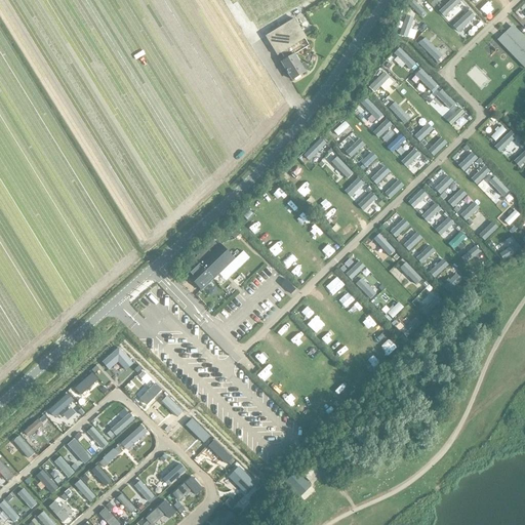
[(425,10),(414,0),(409,0),(407,2),(420,15),(425,10)]
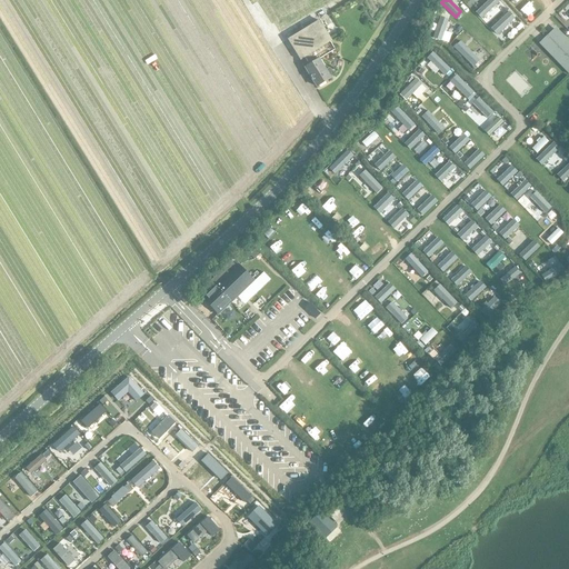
[(500,1),(498,0),(487,0),(476,11),(481,18),(500,1)]
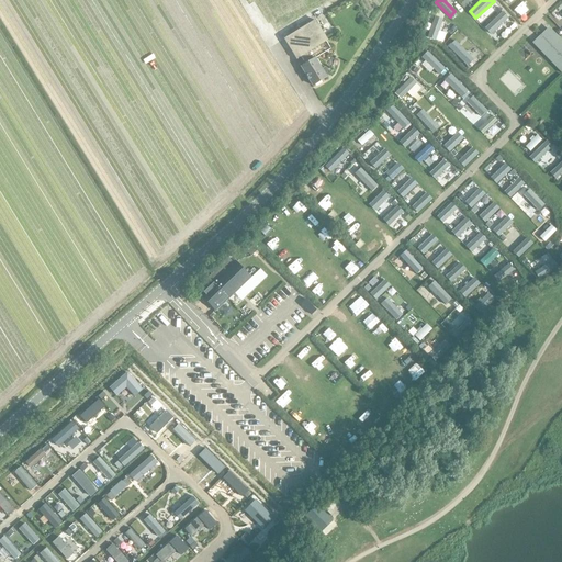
[(509,18),(503,11),(485,27),(492,34),(509,18)]
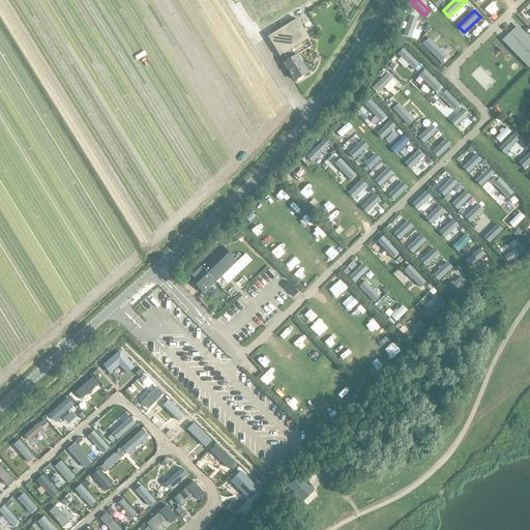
[(418,17),(410,15),(403,35),(411,37),(418,17)]
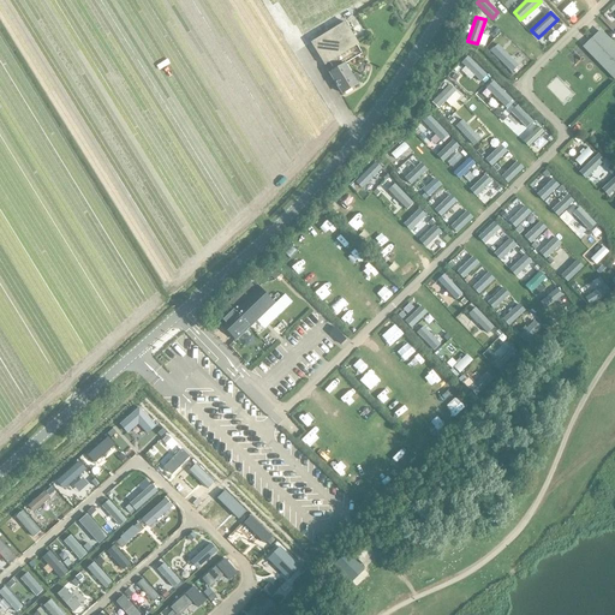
[(312,42),(311,42),(324,64),(323,64),(323,65),(329,61),(334,70),(342,64),(338,57),(358,45),(357,41),(345,22),(312,42)]
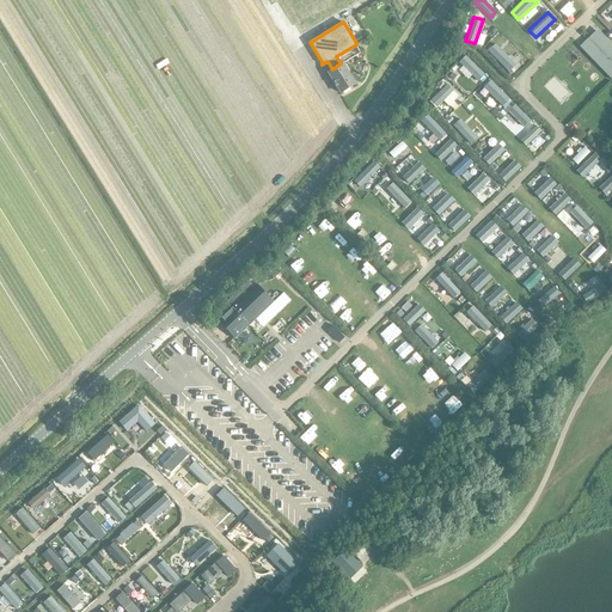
[(580,47),(611,80),(611,44),(598,29),(580,47)]
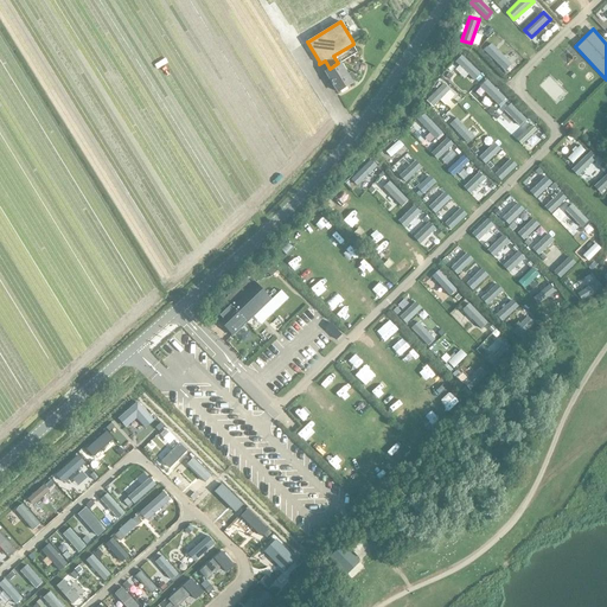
[(511,63),(491,43),(484,50),(505,70),(511,63)]
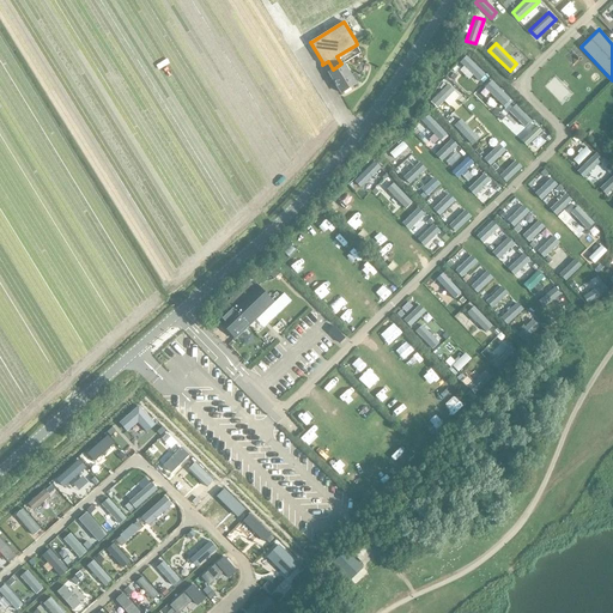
[(486,74),(467,55),(460,62),(479,82),(486,74)]
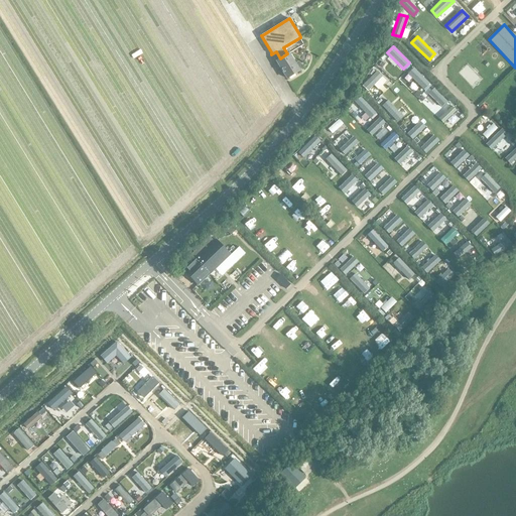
[(287,53),(280,58),(276,60),(287,79),(299,71),(298,70),(302,67),(298,61),(295,63),(288,53),(287,53)]
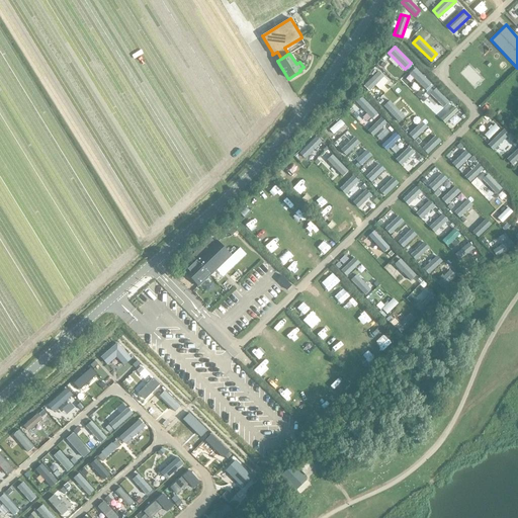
[(381,66),(392,73),(400,64),(391,56),(381,66)]
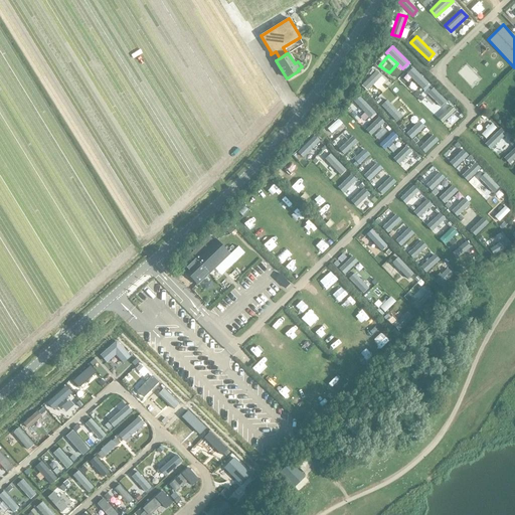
[(428,83),(413,66),(407,72),(416,81),(423,89),(428,83)]
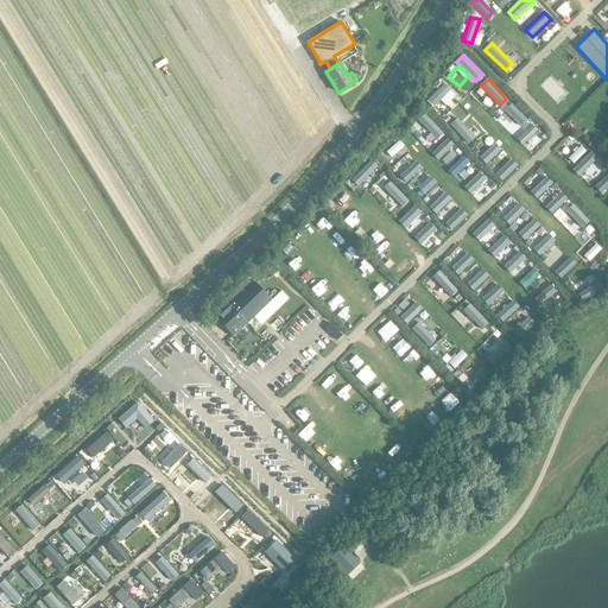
[(444,82),(426,100),(434,106),(451,89),(444,82)]
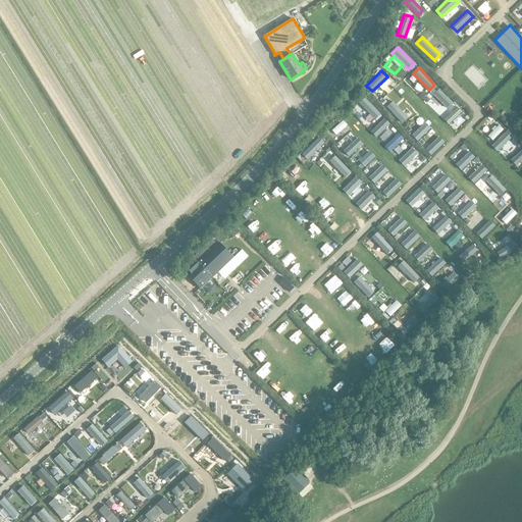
[(453,102),(439,89),(433,95),(448,108),(453,102)]
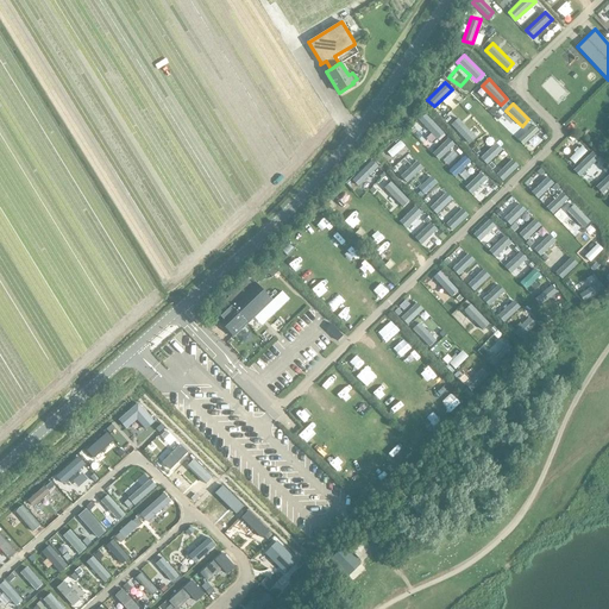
[(444,132),(425,113),(419,120),(437,139),(444,132)]
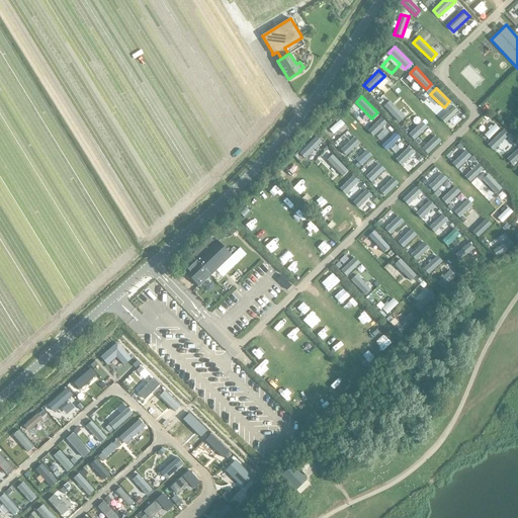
[(405,116),(390,100),(383,105),(399,121),(405,116)]
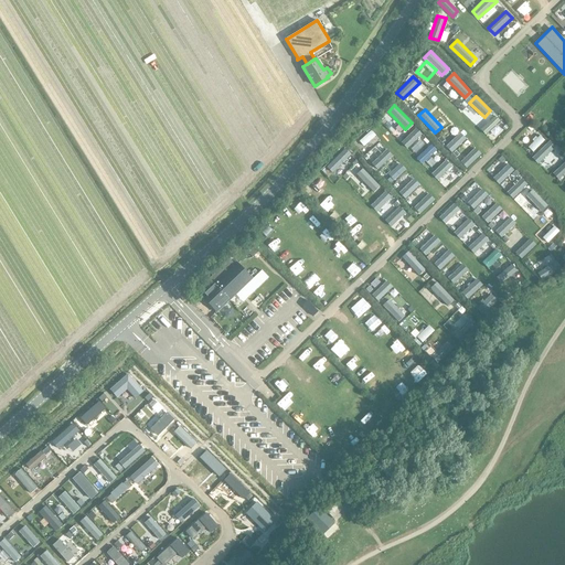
[(499,120),(494,116),(480,129),(486,135),(499,120)]
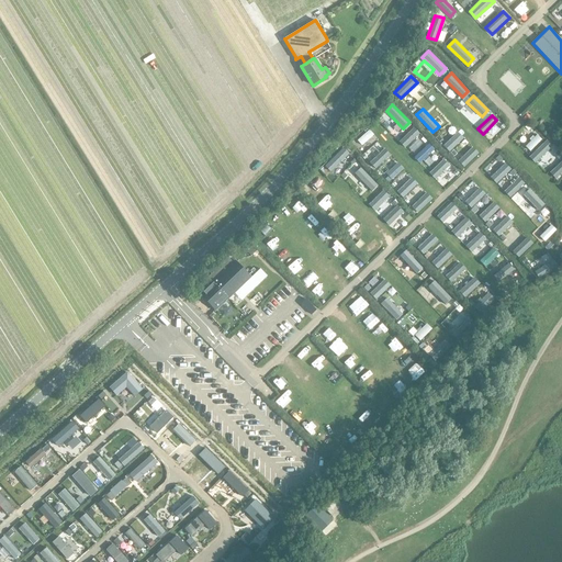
[(419,134),(413,127),(398,141),(405,147),(419,134)]
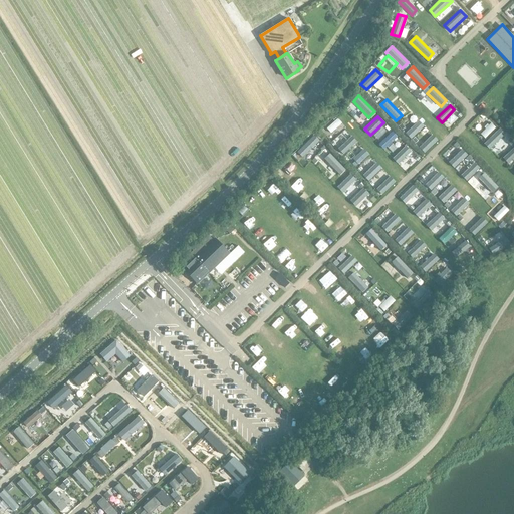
[(342,123),(337,118),(327,127),(331,133),(342,123)]
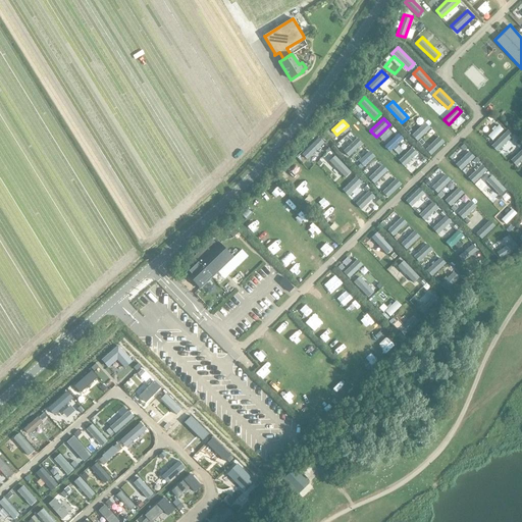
[(431,127),(425,121),(412,135),(418,141),(431,127)]
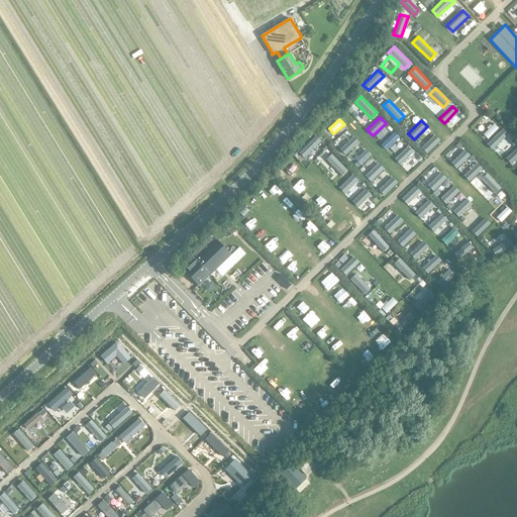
[(487,140),(499,126),(493,121),(481,134),(487,140)]
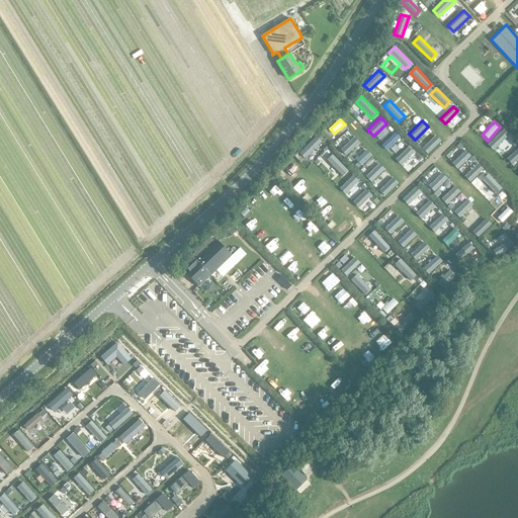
[(509,135),(503,128),(487,144),(493,150),(509,135)]
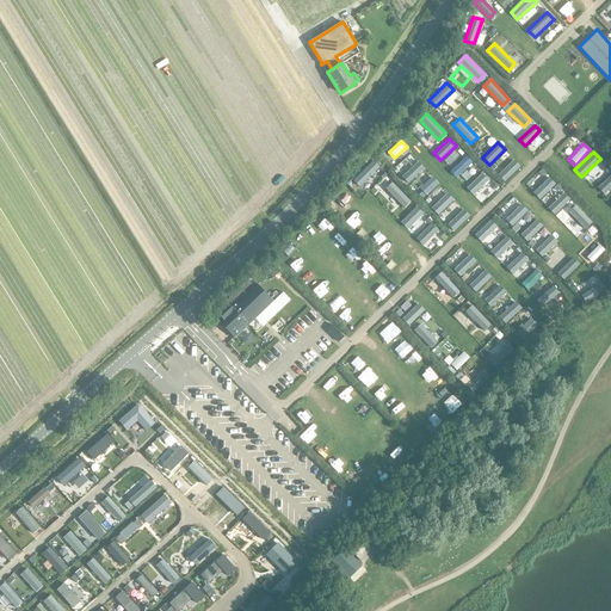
[(473,162),(466,155),(451,171),(457,177),(473,162)]
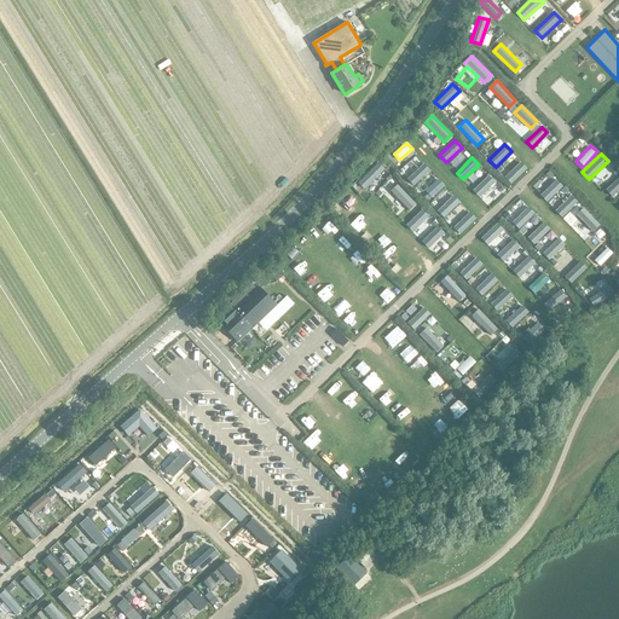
[(385,169),(377,162),(357,183),(364,189),(385,169)]
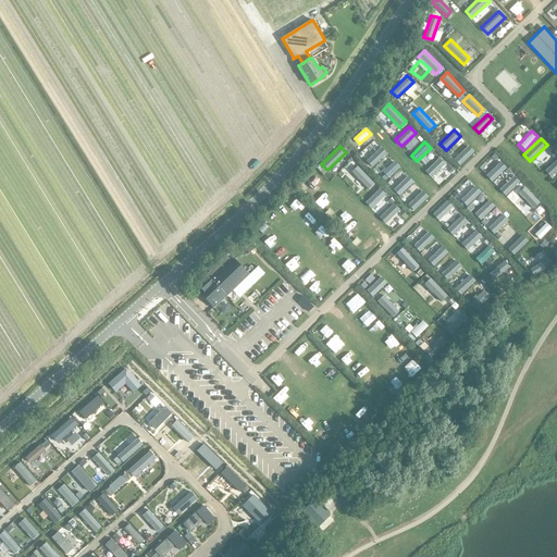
[(473,151),(468,146),(455,159),(460,164),(473,151)]
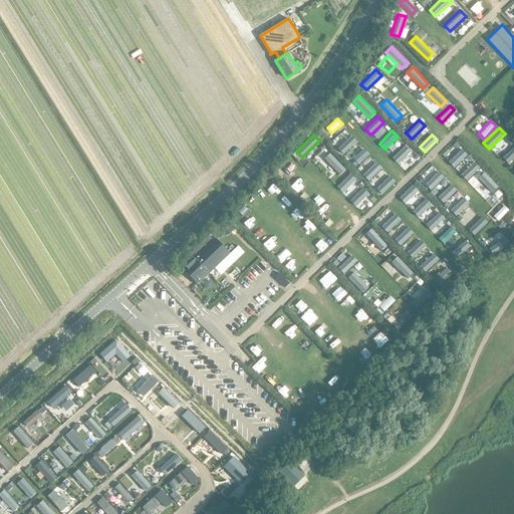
[(357,141),(351,136),(338,149),(343,154),(357,141)]
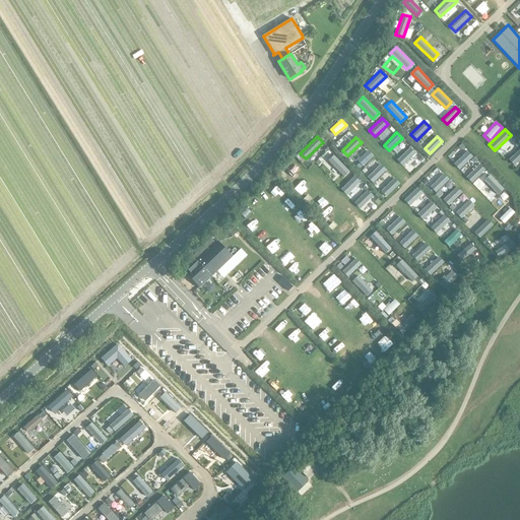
[(415,152),(410,147),(397,159),(402,166),(415,152)]
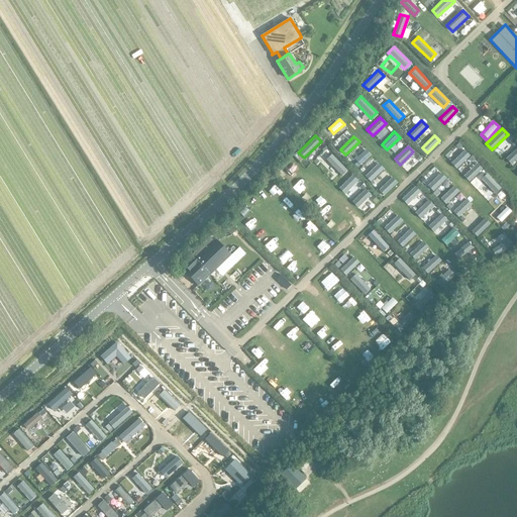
[(516,158),(516,146),(505,158),(511,164),(516,158)]
